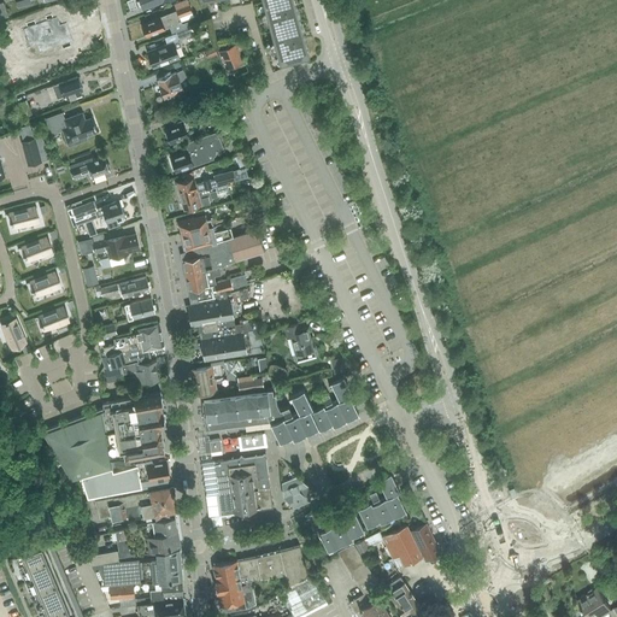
[(176,11),(142,23),(147,35),(169,27),(181,22),(178,17),(193,12),(187,0),(184,0),(175,4),(176,11)]
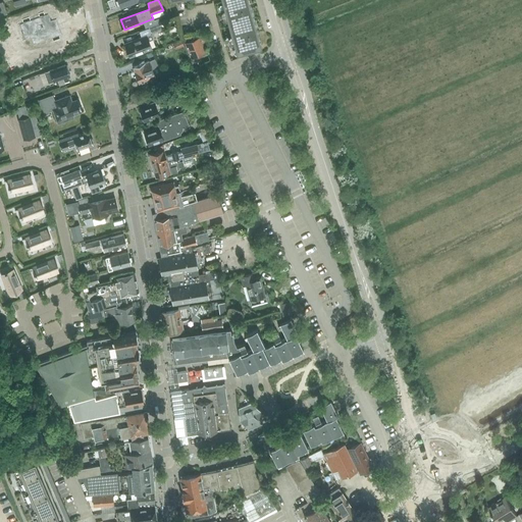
[(221,12),(222,14),(251,6),(249,0),(224,0),(228,10),(221,12)]
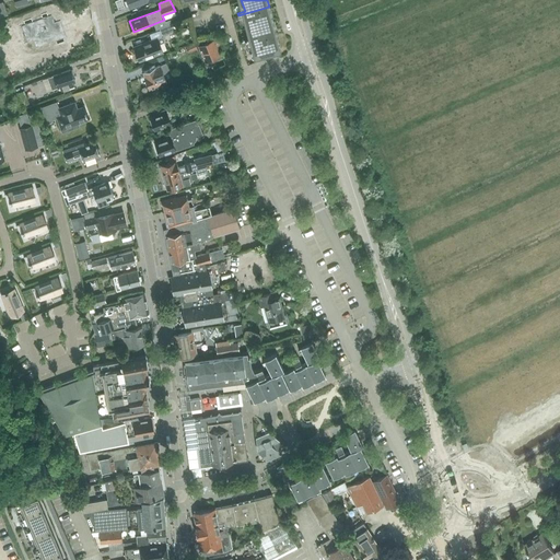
[(246,16),(249,27),(273,21),(269,7),(238,15),(240,19),(246,16)]
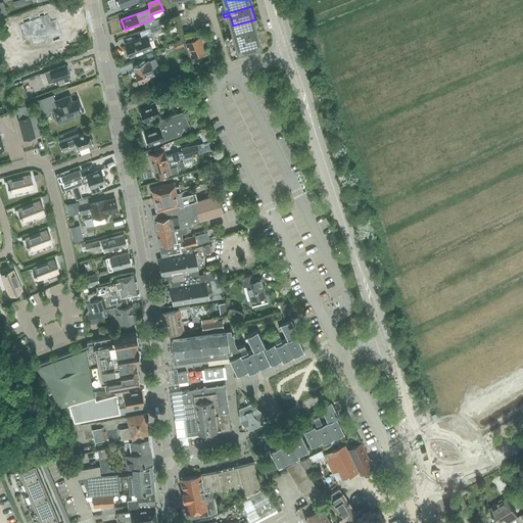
[(19,25),(17,26),(17,27),(20,26),(26,40),(22,41),(24,42),(31,39),(34,46),(62,36),(56,19),(51,21),(48,14),(19,25)]
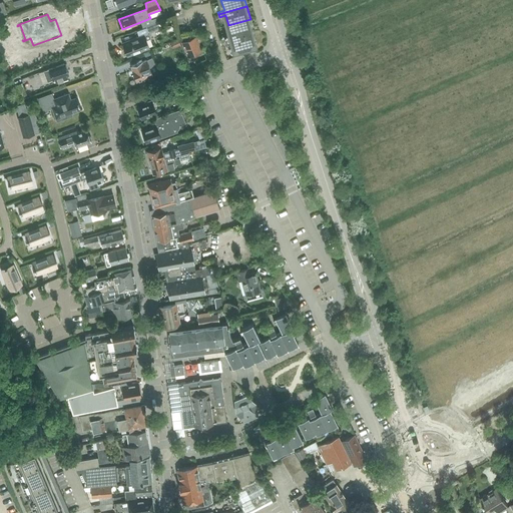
[(224,36),(225,39),(253,31),(250,19),(228,25),(230,34),(224,36)]
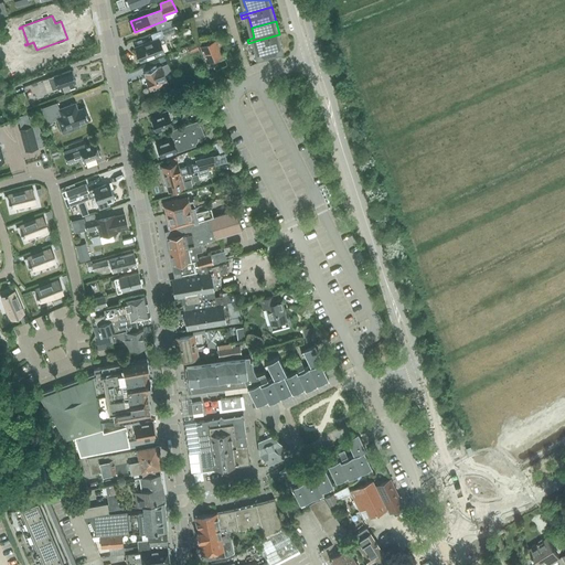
[(173,25),(161,30),(163,36),(172,34),(177,32),(173,25)]
